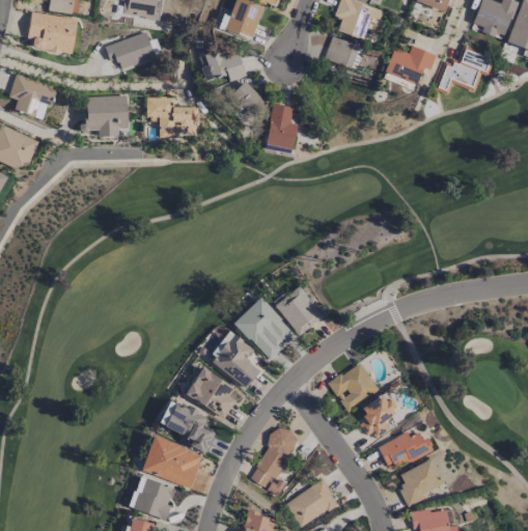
[(50,0),(49,9),(77,15),(79,0),(50,0)]
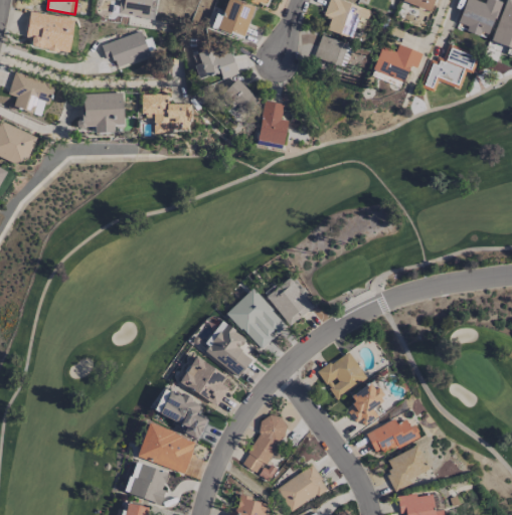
[(256,6),(236,0),(228,0),(219,28),(244,37),(256,6)]
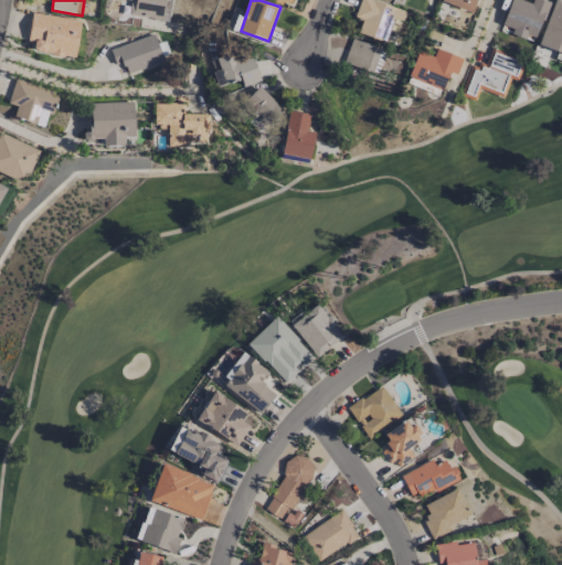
[(407,11),(372,0),(362,0),(357,17),(364,19),(360,34),(388,42),(393,23),(402,27),(407,11)]
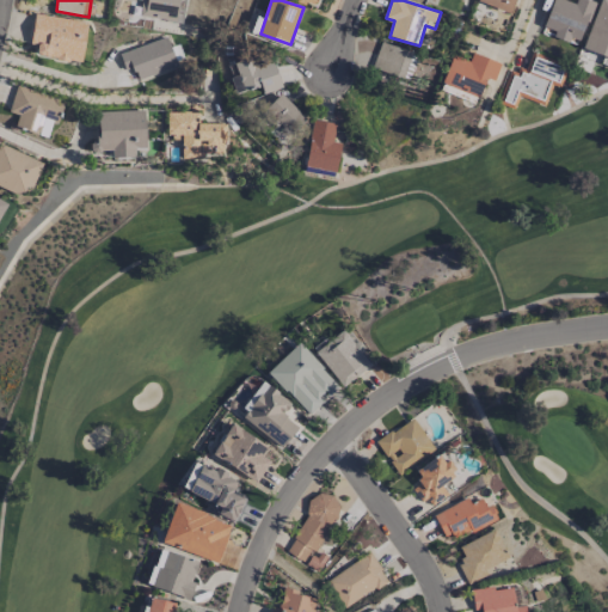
[(517,0),(479,0),(479,2),(513,14),(517,0)]
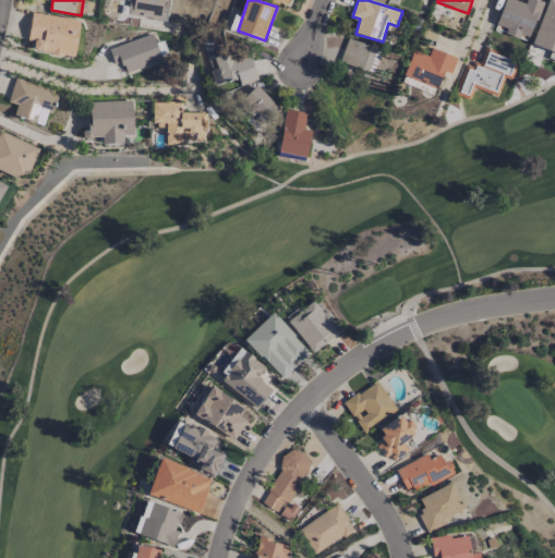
[(544,1),(540,0),(527,0),(527,3),(516,0),(504,0),(496,24),(508,28),(507,33),(531,40),(544,1)]
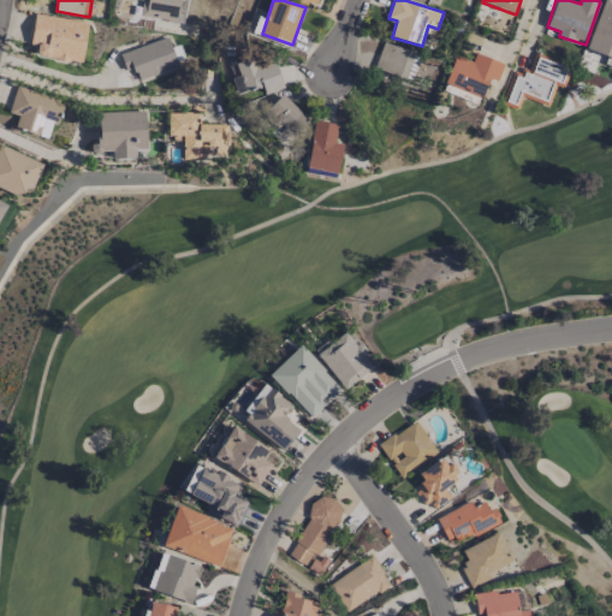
[(611,0),(605,0),(588,48),(611,57),(611,0)]
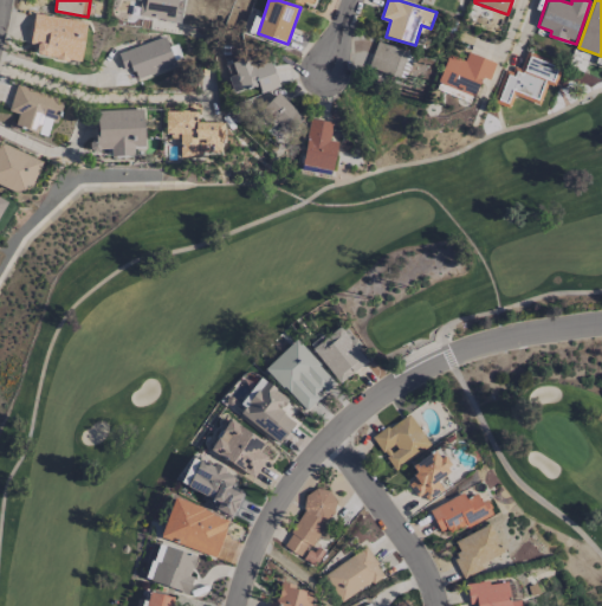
[(88,21),(36,14),(32,44),(38,45),(37,57),(82,63),(88,21)]
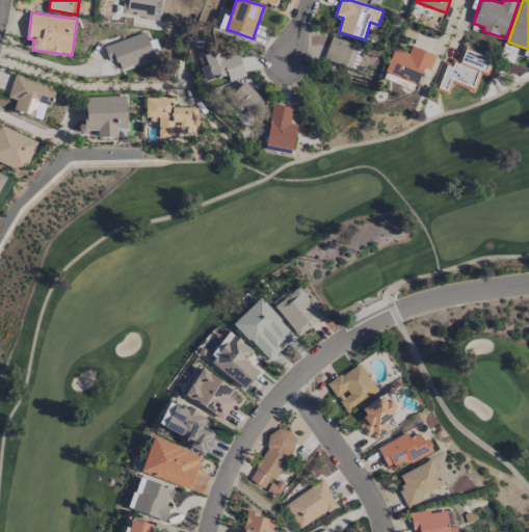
[(117,58),(121,70),(156,58),(148,32),(106,47),(110,61),(117,58)]
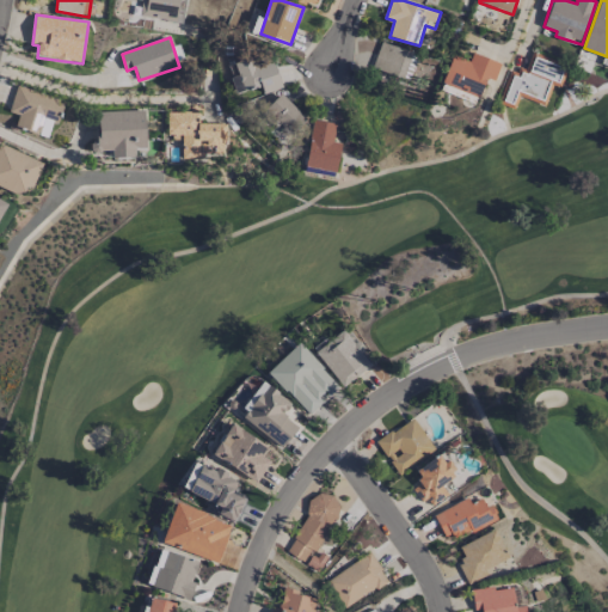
[(410,81),(421,55),(384,41),(374,68),(410,81)]
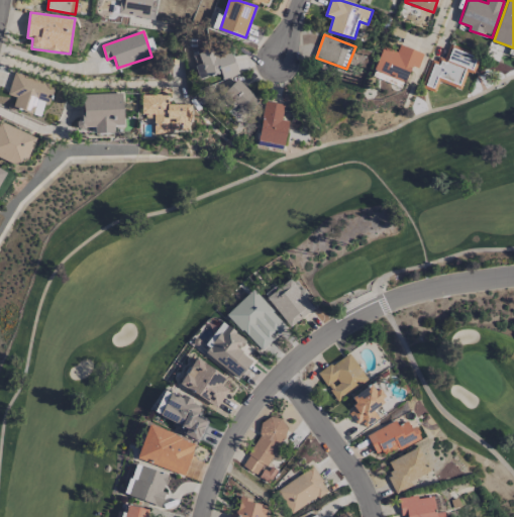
[(419,69),(425,54),(401,44),(398,52),(384,46),(375,71),(406,83),(413,66),(419,69)]
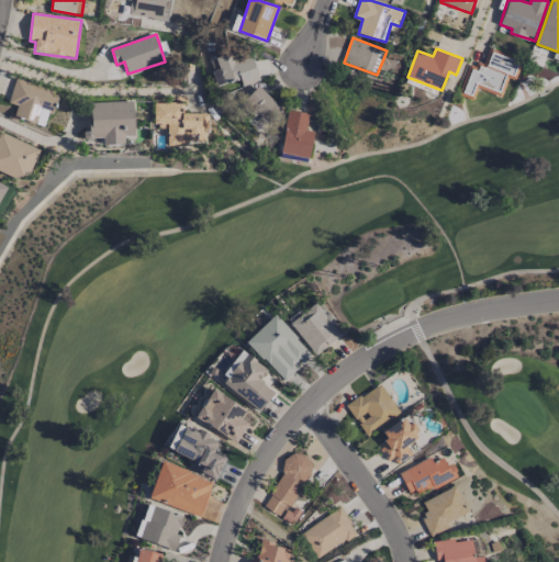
[(217,86),(242,79),(244,87),(261,81),(254,56),(236,60),(234,53),(212,59),(216,71),(214,72),(217,86)]
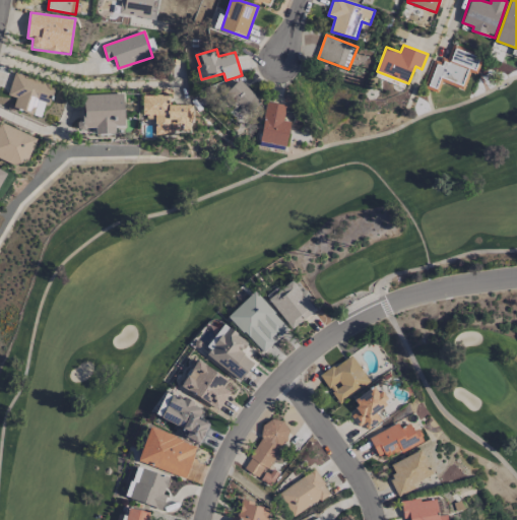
[(42,117),(45,105),(50,106),(56,85),(15,73),(8,95),(17,99),(14,108),(42,117)]
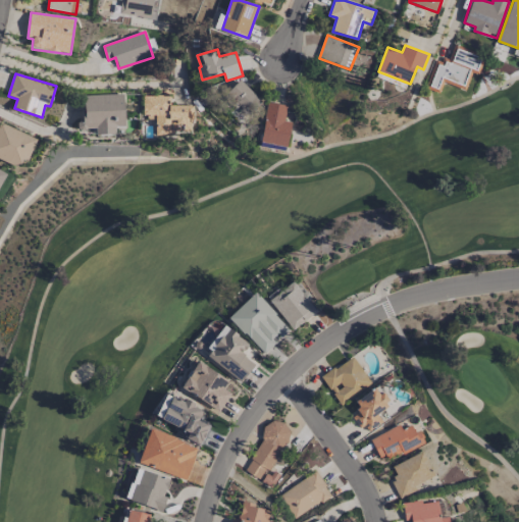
[(225,95),(245,115),(261,100),(242,80),(225,95)]
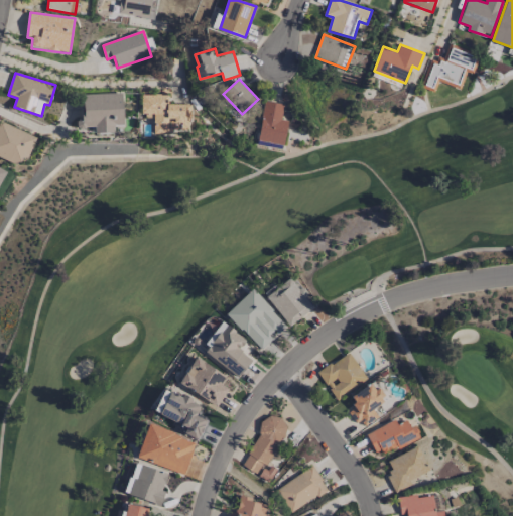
[(125,125),(124,93),(81,94),(83,128),(96,128),(96,133),(116,132),(116,125),(125,125)]
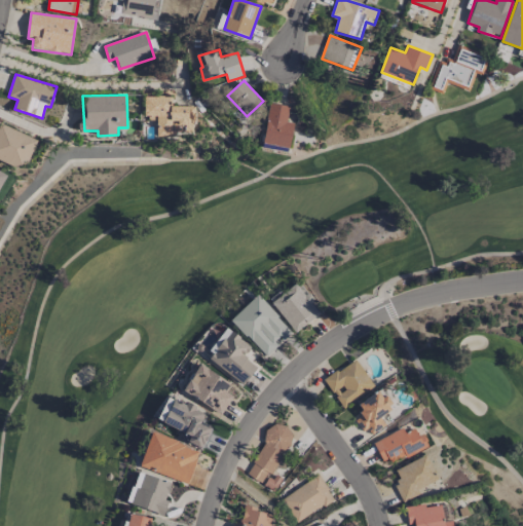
[(195,106),(173,106),(173,97),(146,97),(146,116),(158,116),(158,137),(175,137),(176,130),(195,130),(195,106)]
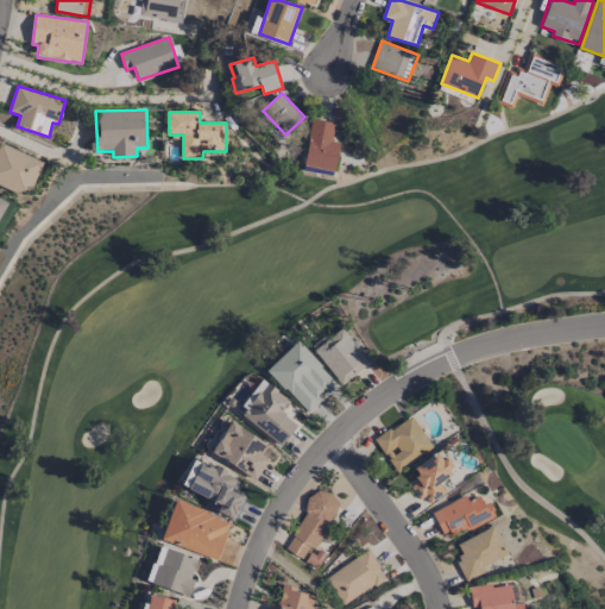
[(335,171),(341,143),(334,140),(338,124),(314,119),(304,165),(335,171)]
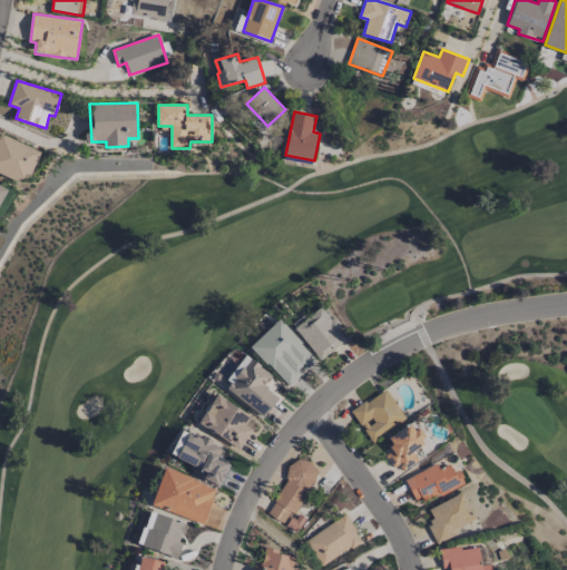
[(0,135),(0,173),(26,185),(41,151),(1,134),(0,135)]
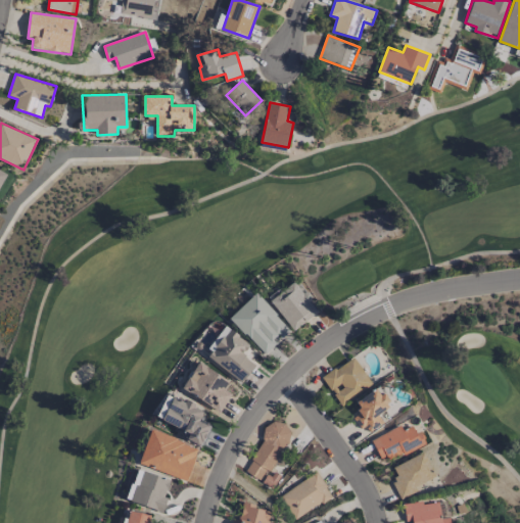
[(0,188),(8,174),(0,169),(0,188)]
